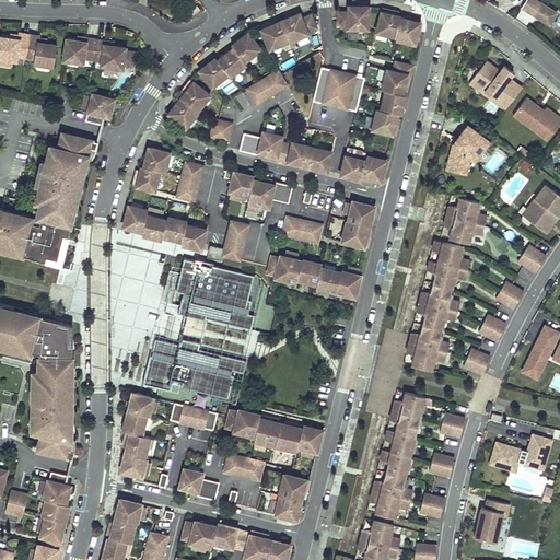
[(536,0),(535,0),(525,0),(522,8),(529,12),(536,0)]
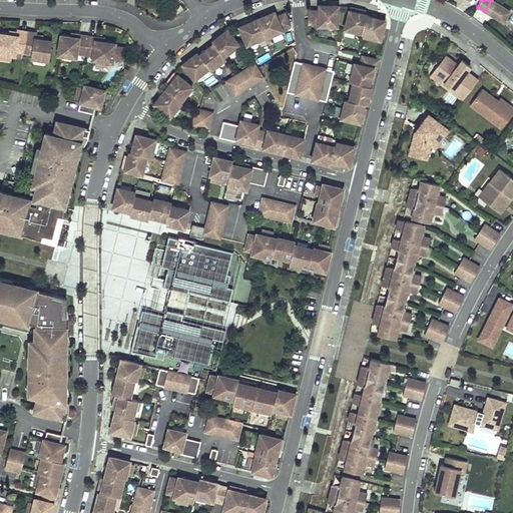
[(510,12),(491,0),(485,11),(503,22),(510,12)]
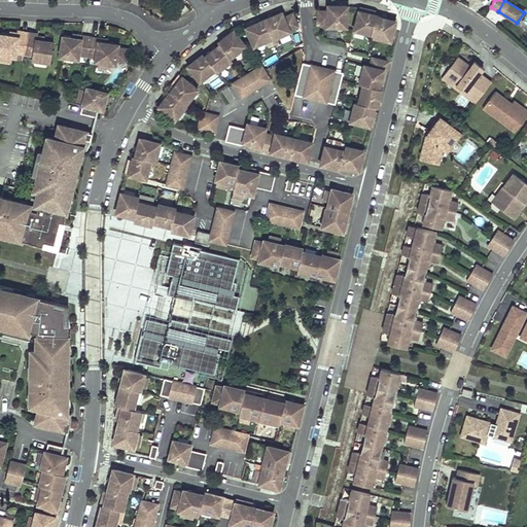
[(185,5),(177,11),(180,15),(188,10),(185,5)]
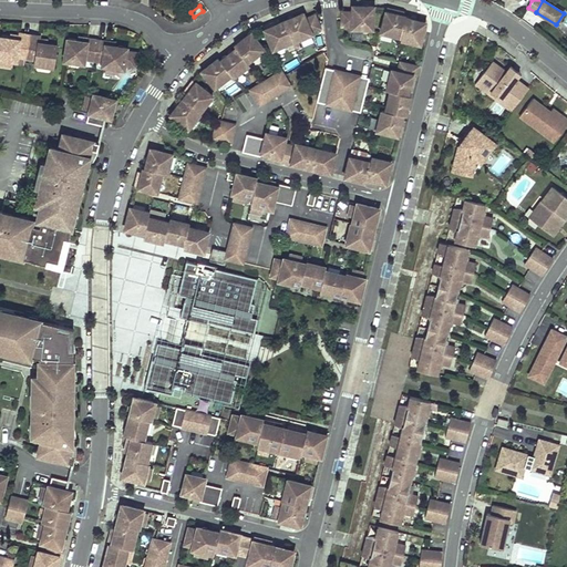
[(352,12),(342,12),(341,27),(351,27),(351,29),(372,30),(373,7),(363,7),(363,10),(352,10),(352,12)]
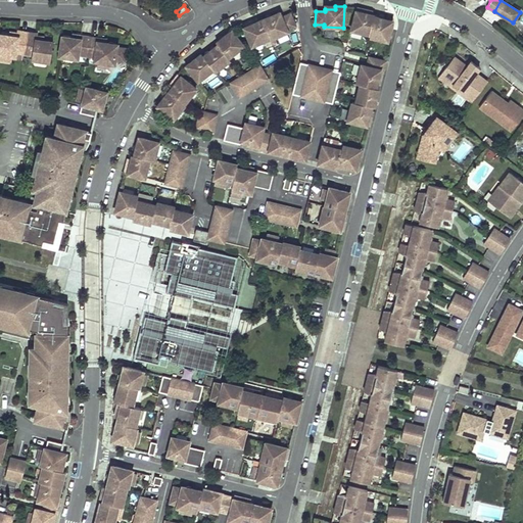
[(367,10),(357,7),(350,30),(370,35),(369,37),(387,41),(392,24),(391,24),(382,21),(383,18),(374,16),(374,15),(371,14),(366,13),(367,10)]
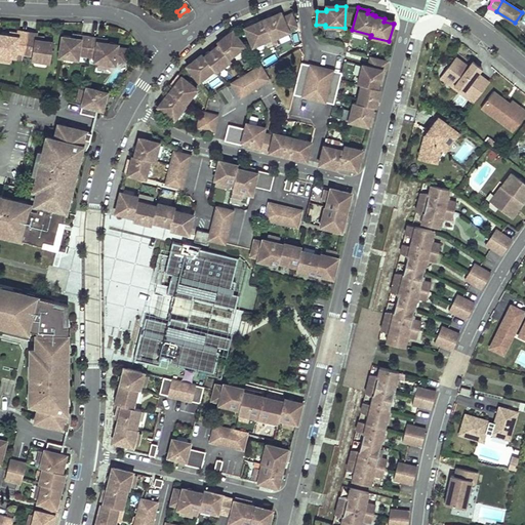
[(296,27),(291,14),(283,17),(282,16),(272,21),(271,16),(258,22),(254,25),(252,21),(243,26),(252,46),(271,38),(272,40),(289,32),(288,30),(296,27)]
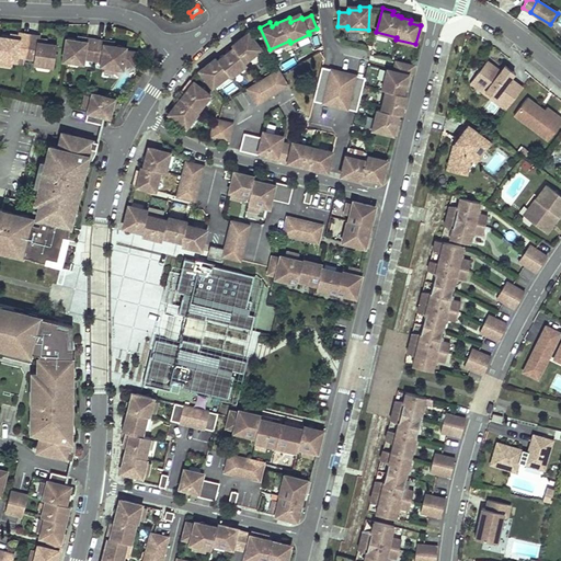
[(260,48),(248,33),(238,41),(240,43),(233,48),(217,60),(210,66),(208,64),(198,71),(210,87),(227,73),(228,75),(244,63),(243,61),(260,48)]
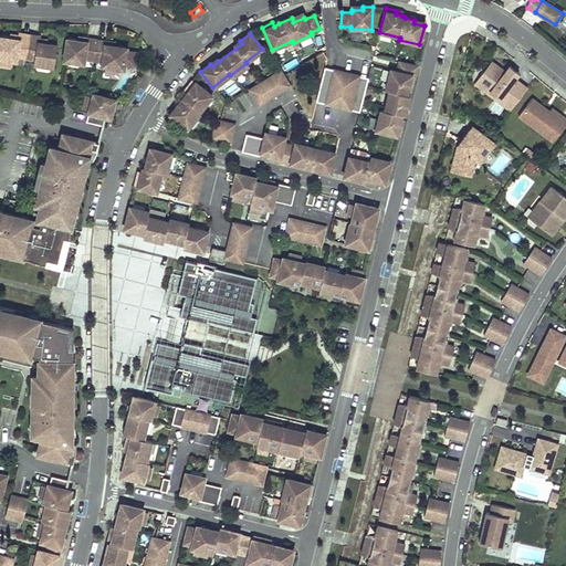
[(11,39),(0,37),(0,59),(8,60),(21,62),(25,63),(27,58),(29,38),(20,37),(20,40),(11,39)]
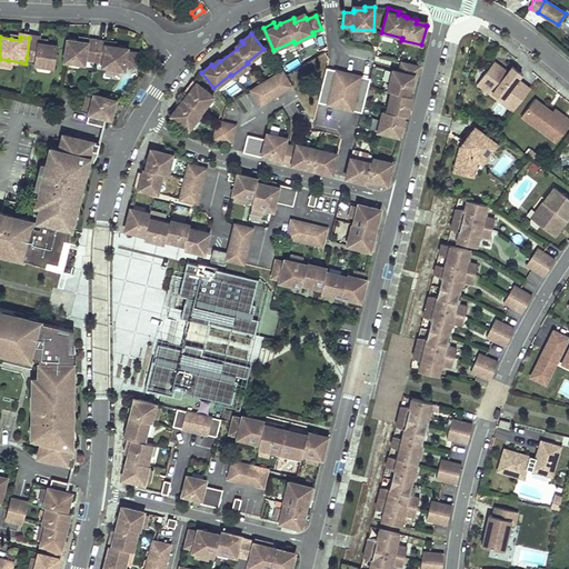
[(56,67),(59,46),(48,45),(39,42),(39,39),(29,38),(27,58),(36,59),(35,63),(56,67)]
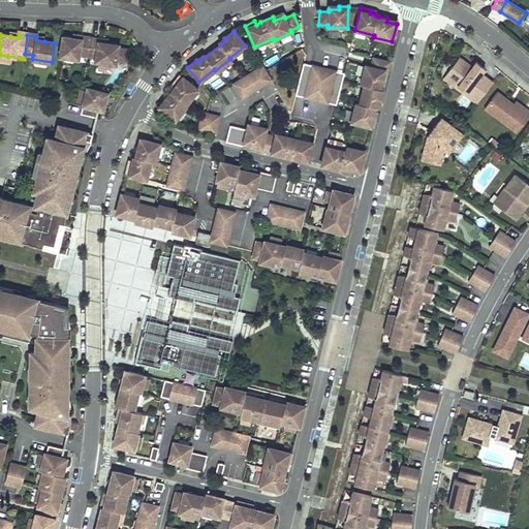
[(73,38),(63,36),(60,56),(79,59),(80,55),(88,56),(91,37),(82,36),(82,39),(73,38)]
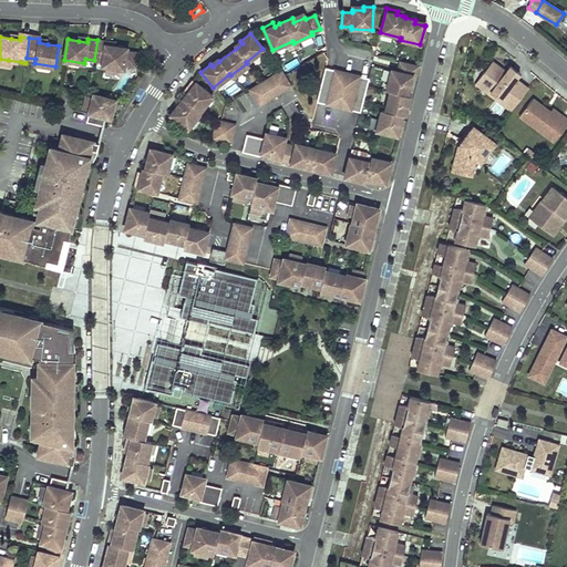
[(136,66),(138,53),(127,51),(129,48),(115,47),(106,44),(106,41),(98,40),(94,60),(104,61),(103,65),(107,66),(121,69),(125,69),(126,65),(136,66)]
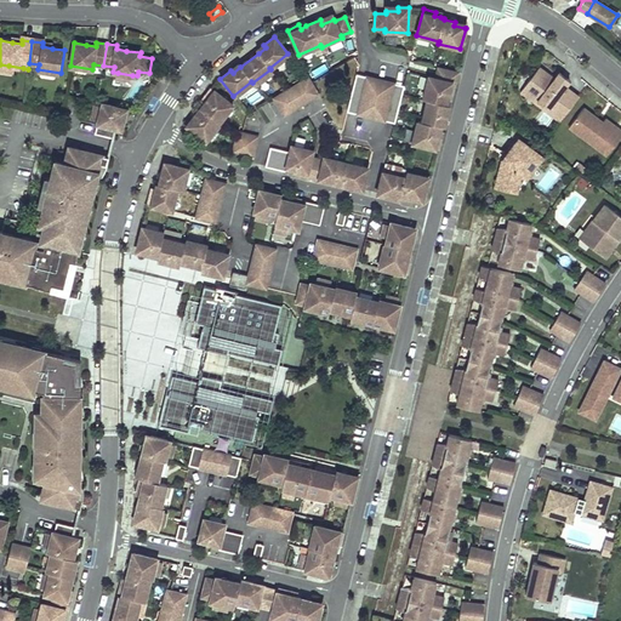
[(540,67),(525,85),(541,96),(537,101),(547,109),(551,104),(565,115),(579,97),(565,86),(570,80),(559,73),(554,79),(540,67)]
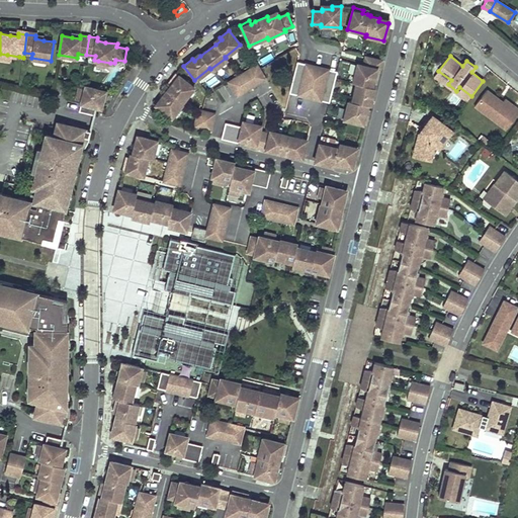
[(381,61),(374,59),(372,68),(365,66),(361,84),(364,85),(360,103),(356,102),(351,121),(366,124),(369,114),(366,113),(367,107),(367,105),(370,106),(376,84),(373,84),(374,79),(377,79),(381,61)]
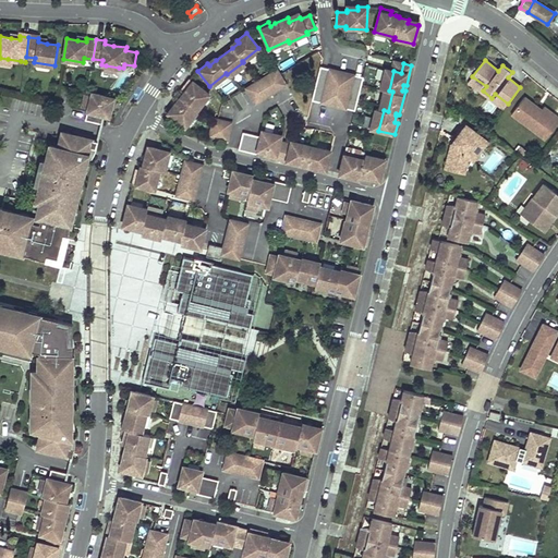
[(363,76),(319,67),(312,100),(354,110),(363,76)]
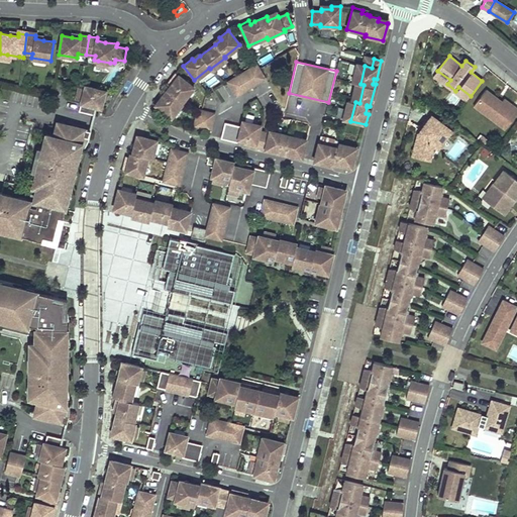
[(265,79),(256,65),(228,81),(236,95),(265,79)]
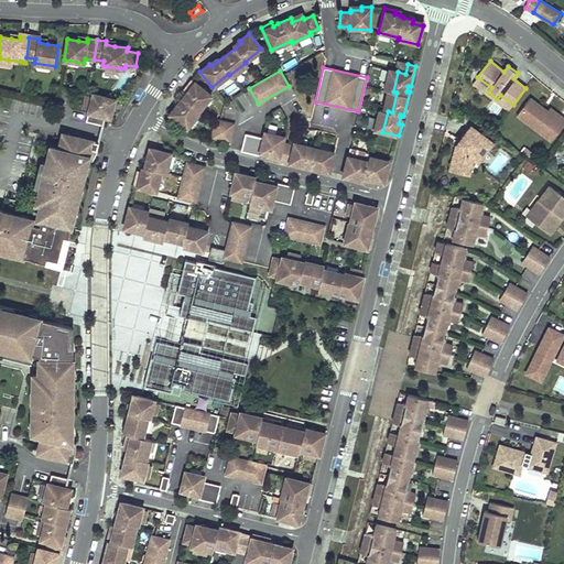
[(212,95),(193,80),(185,89),(188,90),(185,95),(183,93),(177,100),(180,102),(176,107),(179,108),(173,116),(172,117),(187,129),(199,112),(212,95)]
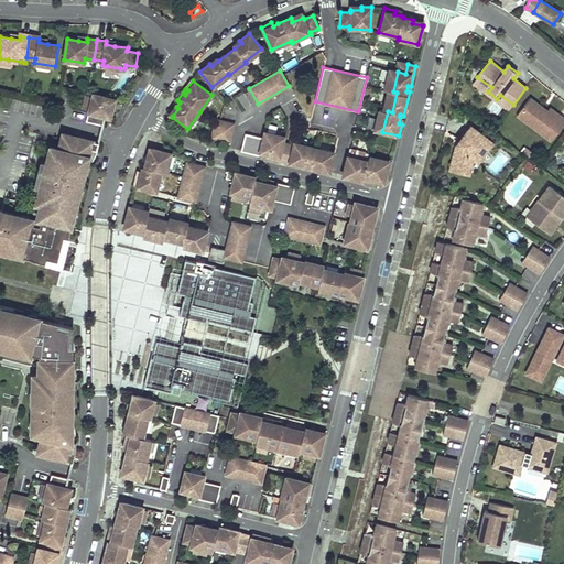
[(90,108),(87,120),(104,125),(106,116),(107,116),(109,107),(114,108),(115,104),(116,99),(94,94),(94,95),(90,108)]
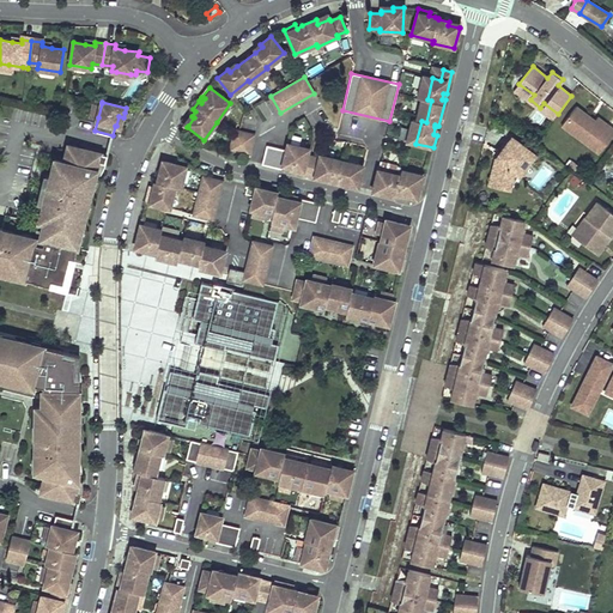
[(577,105),(563,125),(600,152),(612,134),(612,127),(608,125),(606,127),(595,120),(577,105)]
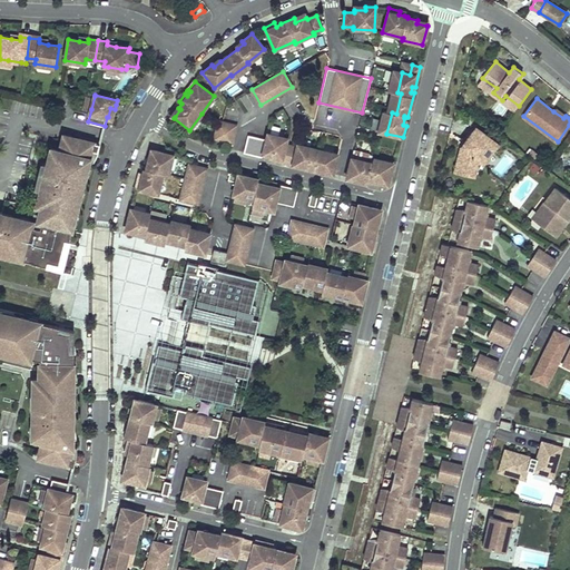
[(556,108),(553,111),(563,118),(566,116),(556,108)]
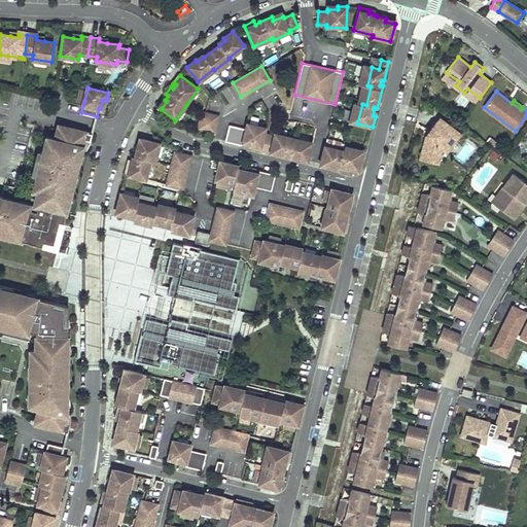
[(218,116),(202,113),(198,130),(214,134),(218,116)]
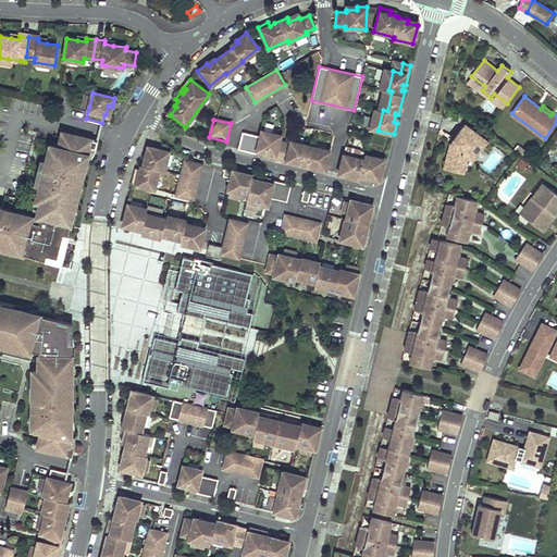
[(487,140),(466,123),(450,143),(446,161),(466,165),(468,157),(472,160),(487,140)]
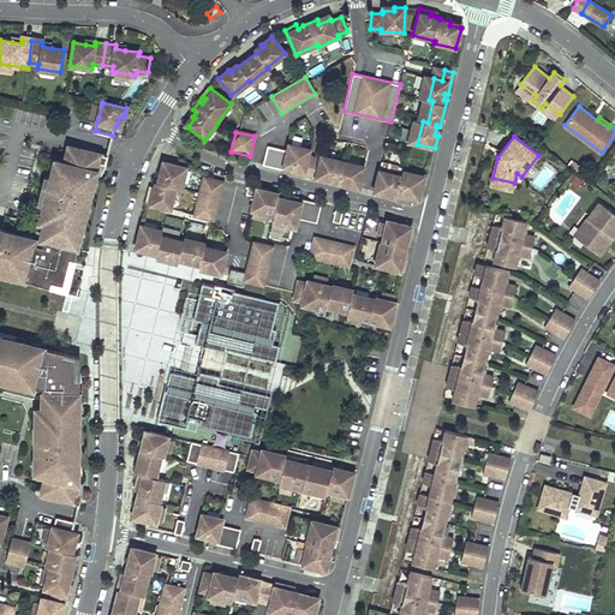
[(310,149),(288,144),(287,150),(268,145),(263,165),(282,169),(284,166),(304,171),(304,174),(329,181),(329,178),(338,179),(338,183),(359,189),(365,166),(321,155),(320,159),(309,156),(310,149)]
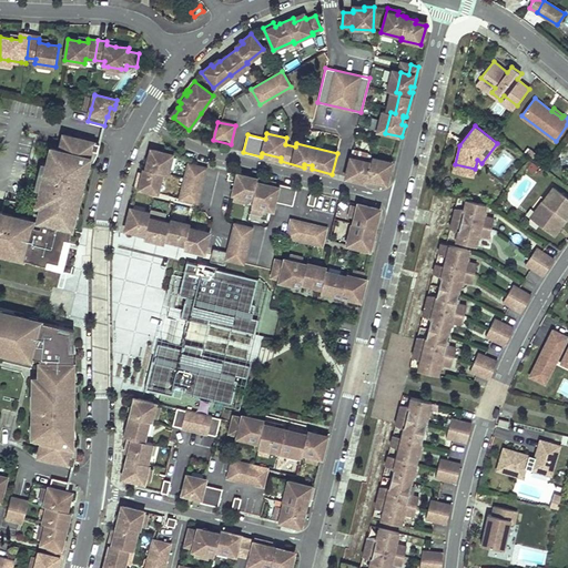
[(100,144),(64,135),(60,151),(51,149),(48,163),(41,190),(37,205),(42,206),(37,226),(32,225),(20,222),(21,217),(10,214),(10,215),(3,213),(0,211),(0,252),(1,253),(1,251),(10,253),(9,255),(24,259),(31,260),(31,261),(47,264),(48,260),(59,262),(64,239),(70,240),(72,230),(69,230),(73,214),(75,214),(80,200),(77,199),(79,190),(82,191),(85,175),(82,175),(84,166),(88,166),(90,160),(92,150),(98,152),(100,144)]
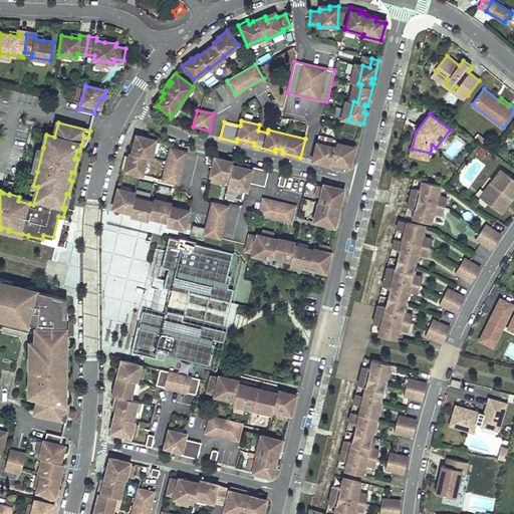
[(124,162),(122,172),(143,177),(147,158),(151,159),(156,141),(139,137),(137,146),(134,145),(132,154),(130,154),(129,158),(127,162),(124,162)]
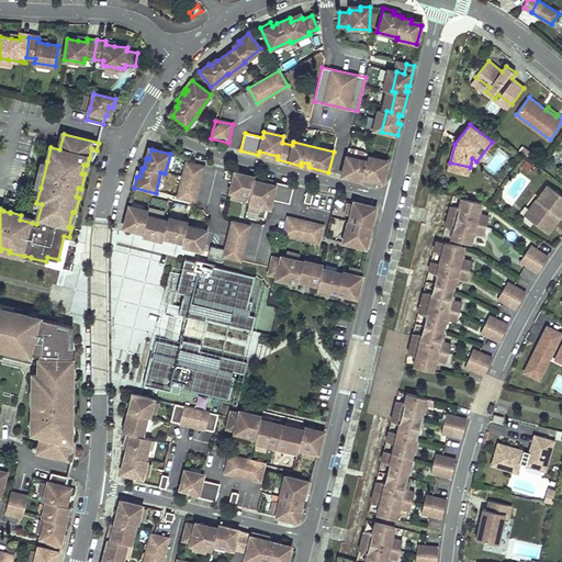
[(367,160),(347,155),(341,176),(353,179),(355,176),(363,178),(372,180),(373,177),(382,179),(383,179),(388,160),(368,156),(367,160)]
